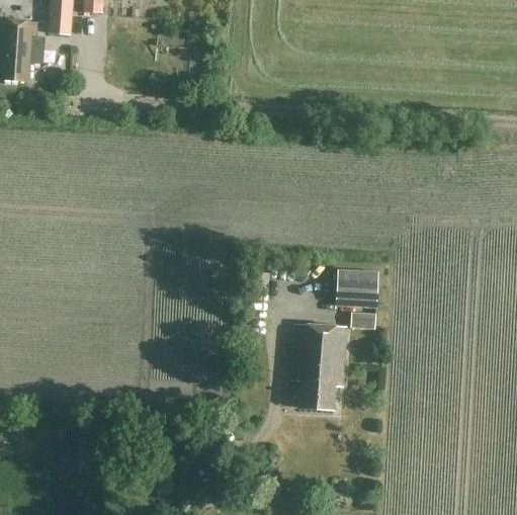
[(50,0),(48,32),(71,34),(73,0),(50,0)]
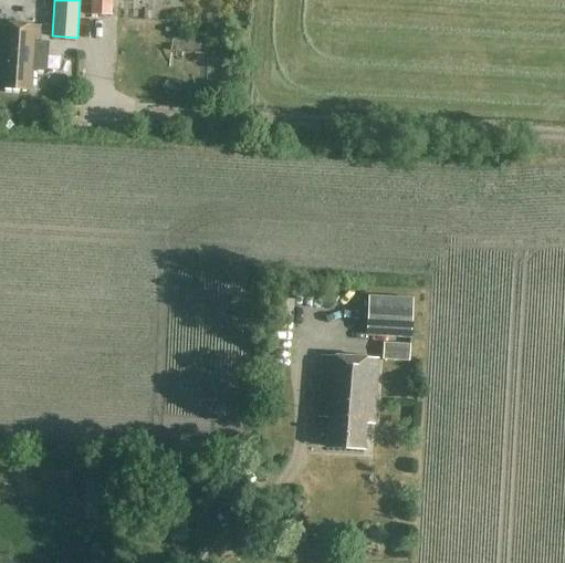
[(92,0),(91,11),(112,12),(113,0),(92,0)]
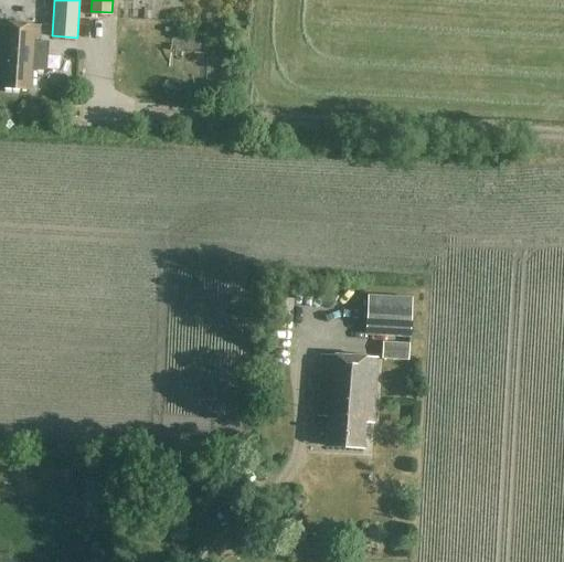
[(0,85),(31,87),(33,66),(38,67),(41,23),(0,20),(0,85)]
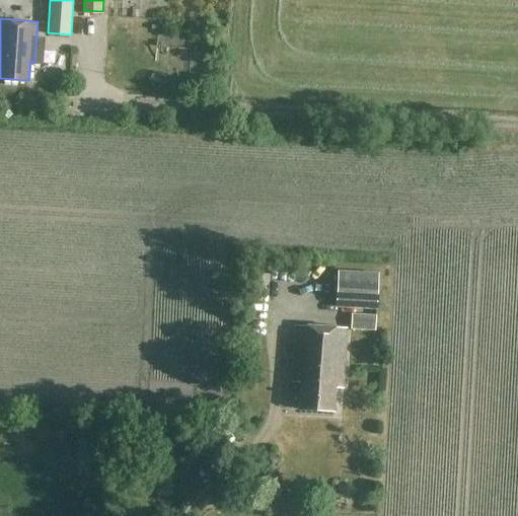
[(338,270),(337,302),(377,304),(378,272),(338,270)]
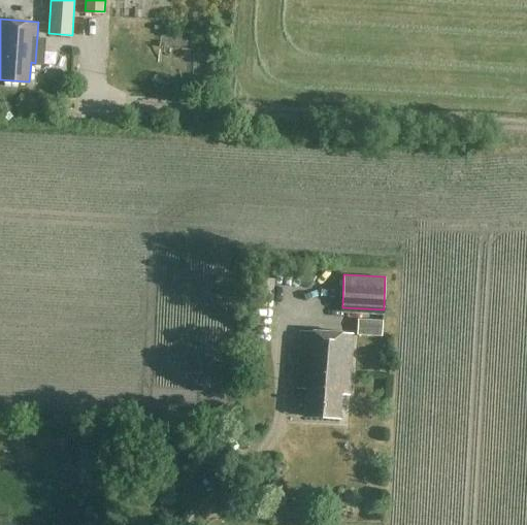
[(359,318),(358,332),(383,333),(383,320),(359,318)]
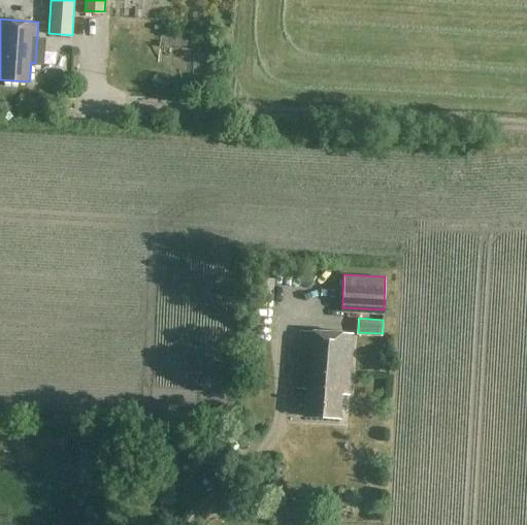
[(304,415),(341,417),(342,393),(350,394),(353,331),(300,328),(297,387),(305,387),(304,415)]
